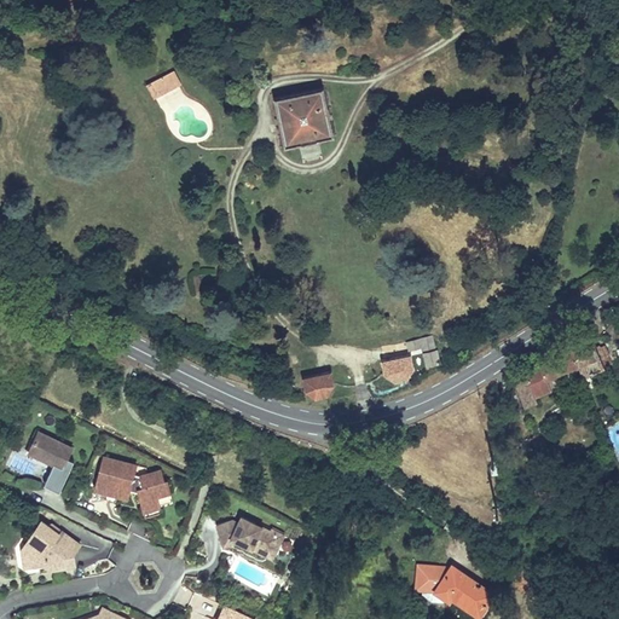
[(180,86),(173,71),(148,84),(156,98),(180,86)]
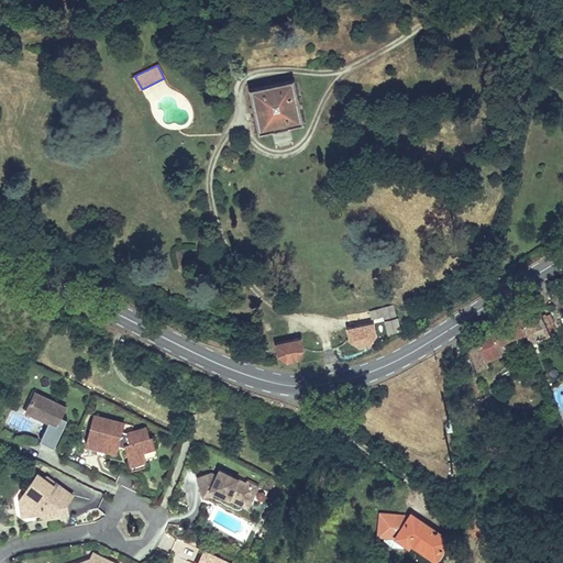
[(304,124),(294,79),(249,89),(258,133),(304,124)]
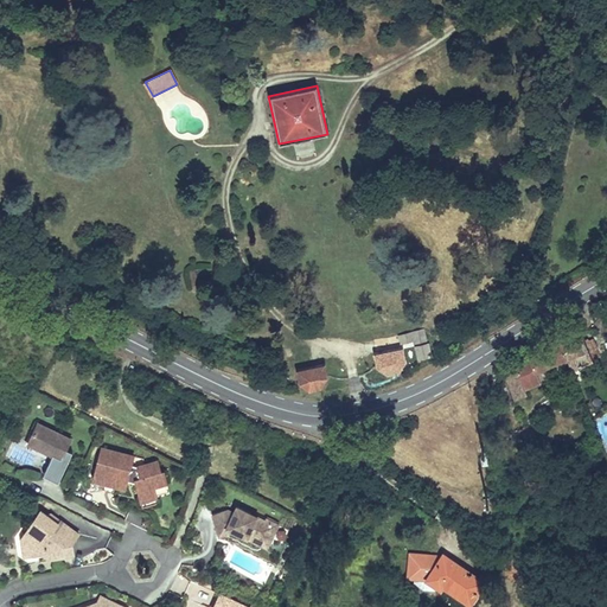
[(413,343),(417,360),(432,357),(426,330),(400,334),(402,342),(371,347),(376,369),(387,376),(401,371),(406,360),(402,344),(413,343)]
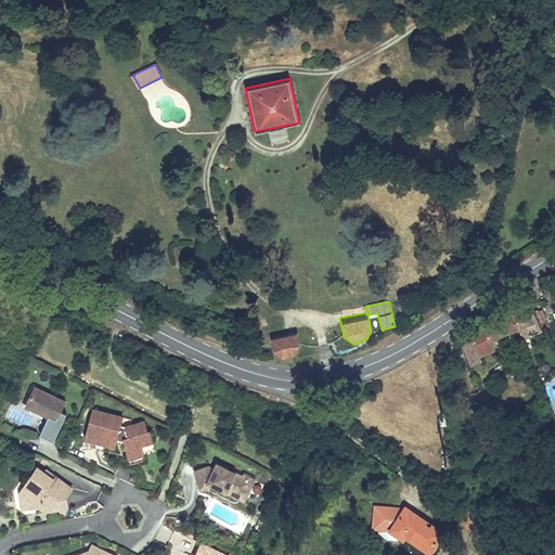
[(482,327),(462,346),(474,340),(480,355),(491,350),(487,340),(519,326),(524,336),(538,330),(534,322),(542,319),(539,310),(532,313),(530,307),(482,327)]
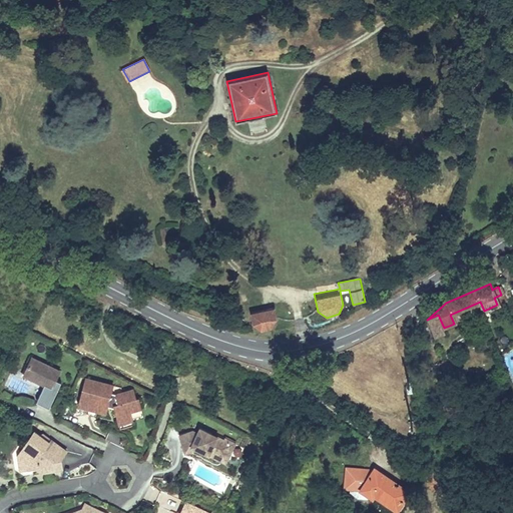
[(276,320),(274,308),(248,314),(251,326),(260,330),(271,327),(276,320)]
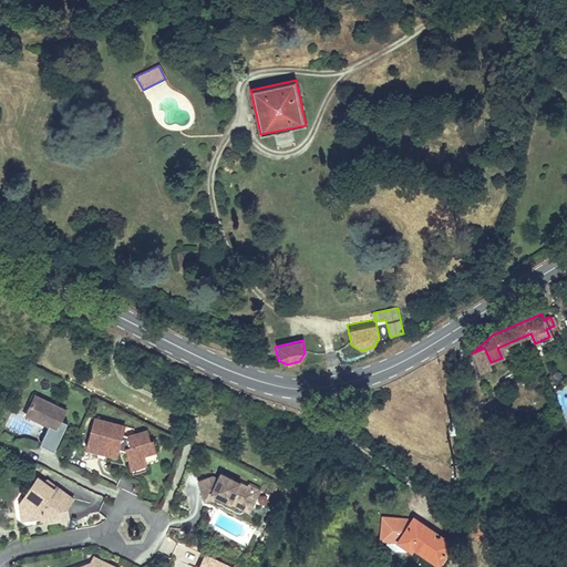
[(484,348),(472,353),(481,377),(493,371),(491,362),(484,348)]
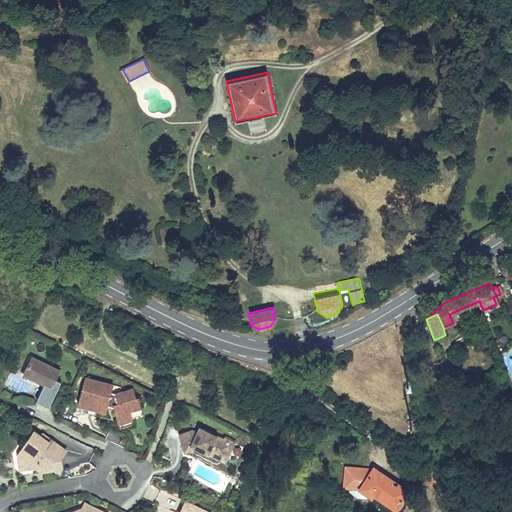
[(58,371),(31,358),(23,374),(44,384),(35,401),(48,407),(56,390),(50,387),(58,371)]
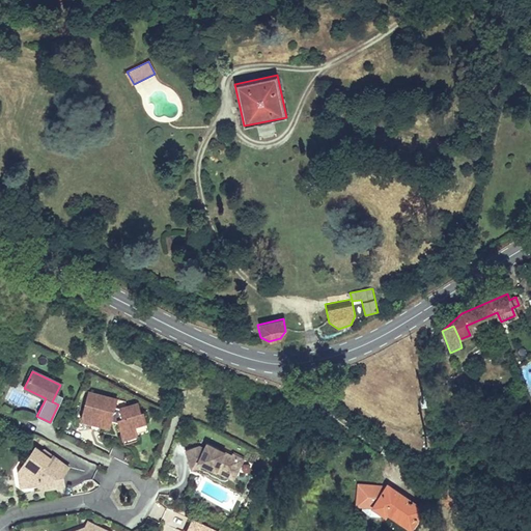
[(116,399),(88,391),(81,419),(89,421),(100,424),(109,426),(111,417),(117,419),(121,434),(136,429),(135,425),(145,423),(142,412),(140,413),(138,403),(120,408),(114,407),(116,399)]
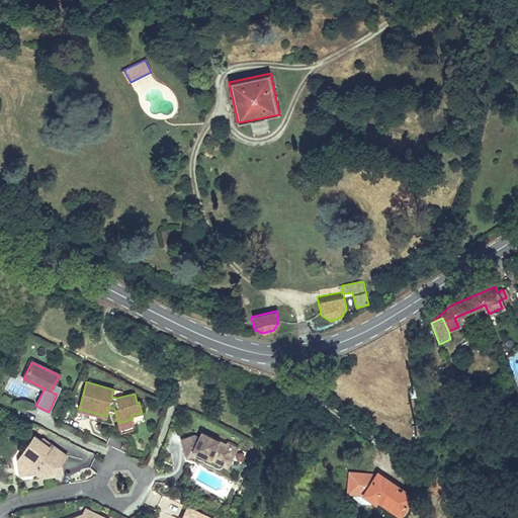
[(436,400),(423,407),(426,414),(439,408),(436,400)]
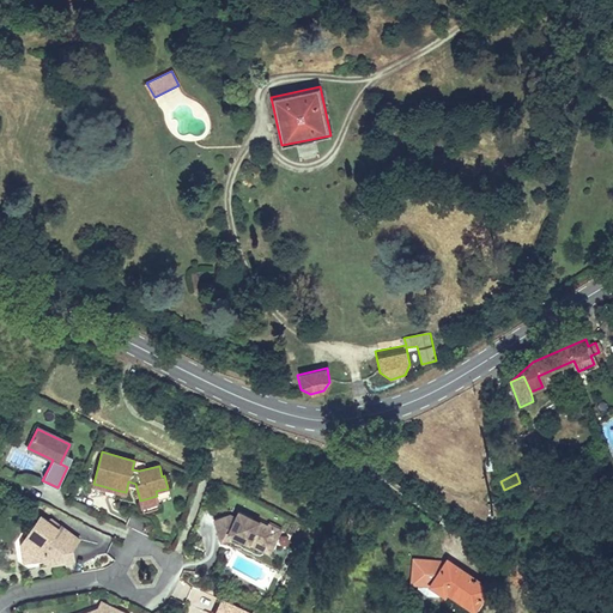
[(157,496),(140,501),(141,507),(158,502),(157,496)]
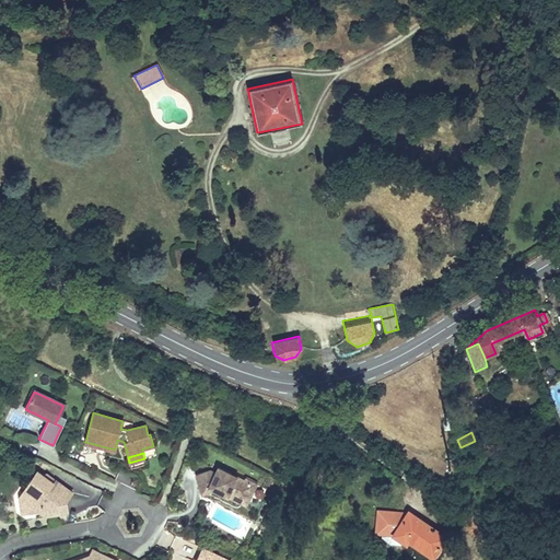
[(211,470),(196,475),(202,494),(216,490),(221,489),(238,497),(245,494),(252,498),(258,485),(246,479),(245,481),(221,469),(219,475),(217,474),(211,470)]
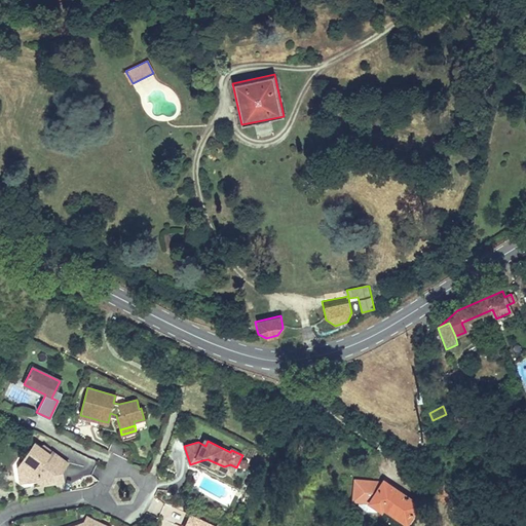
[(66,464),(49,453),(45,458),(41,454),(43,452),(40,450),(33,445),(24,457),(28,461),(24,467),(15,468),(17,479),(24,483),(34,481),(39,485),(61,482),(60,474),(66,464)]
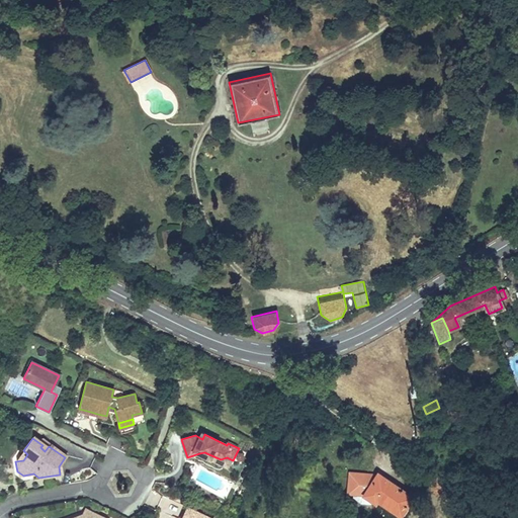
[(41,441),(39,443),(42,445),(40,447),(45,451),(49,446),(41,441)]
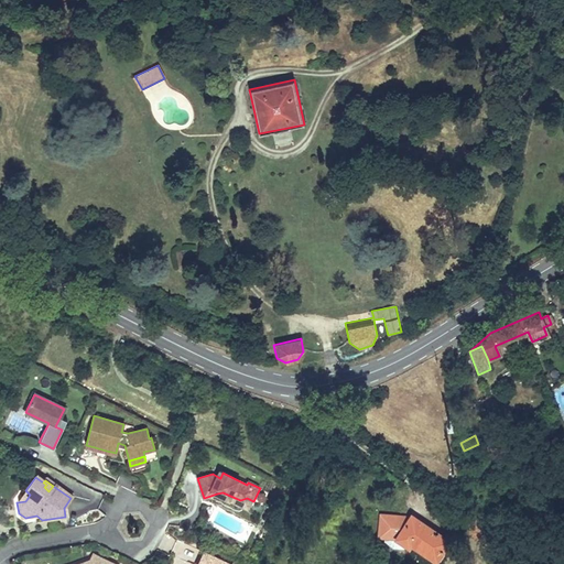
[(25,490),(17,502),(25,501),(30,495),(25,490)]
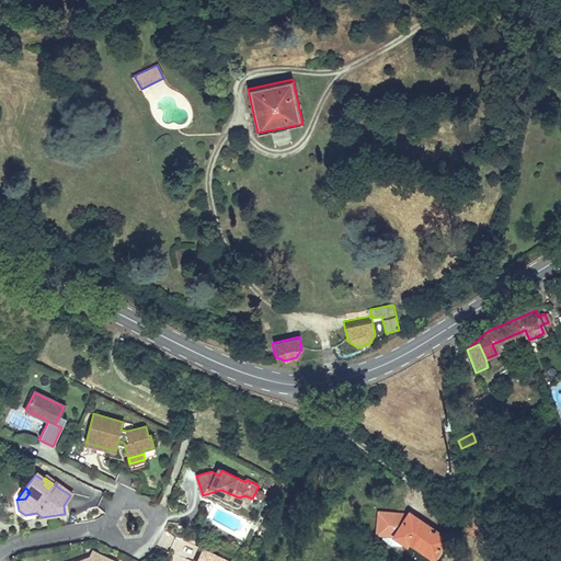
[(221,490),(216,491),(248,507),(252,499),(245,495),(239,497),(221,490)]
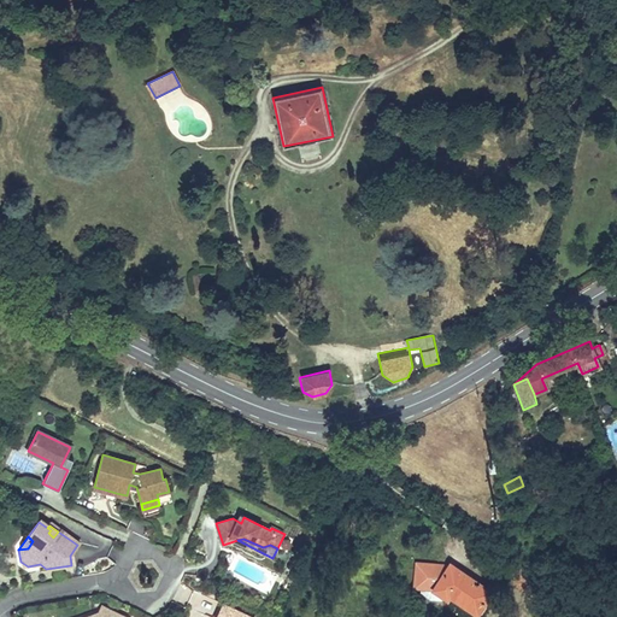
[(474,616),(476,616),(492,595),(448,564),(447,565),(415,562),(411,585),(417,586),(430,587),(441,595),(446,599),(448,599),(474,616)]
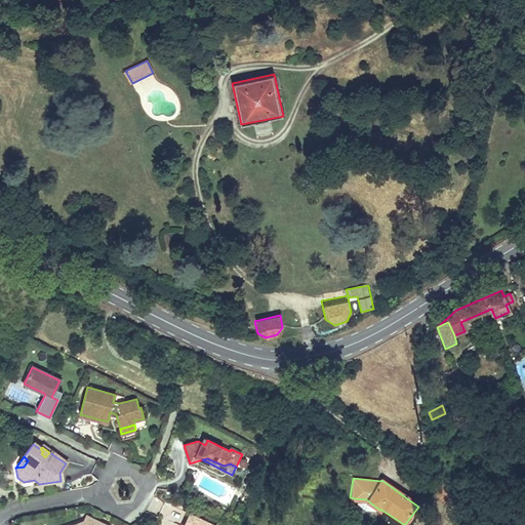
[(366,499),(355,498),(355,502),(363,509),(373,510),(375,507),(366,499)]
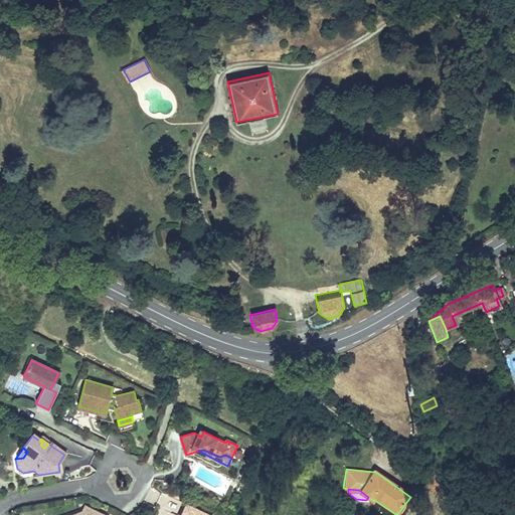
[(445,508),(428,495),(423,501),(440,514),(445,508)]
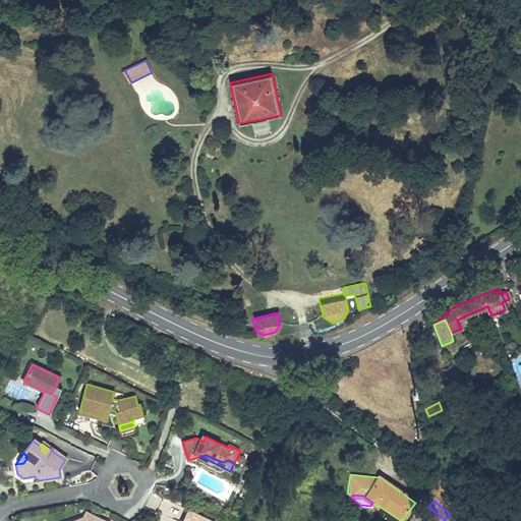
[(208,520),(188,512),(183,520),(208,520)]
